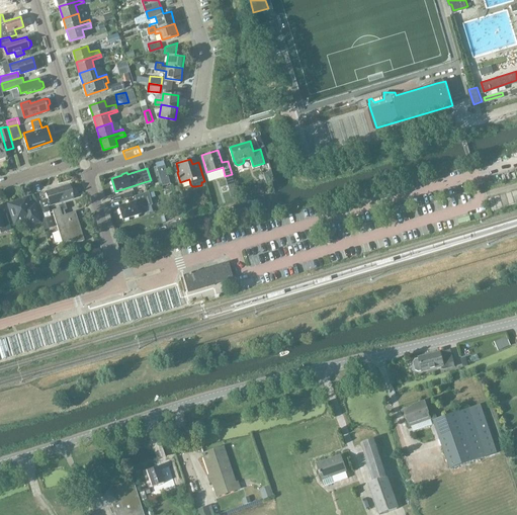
[(73,193),(74,192),(72,185),(71,186),(70,182),(47,189),(50,198),(48,199),(47,197),(40,199),(45,211),(51,209),(49,204),(74,196),(73,193)]
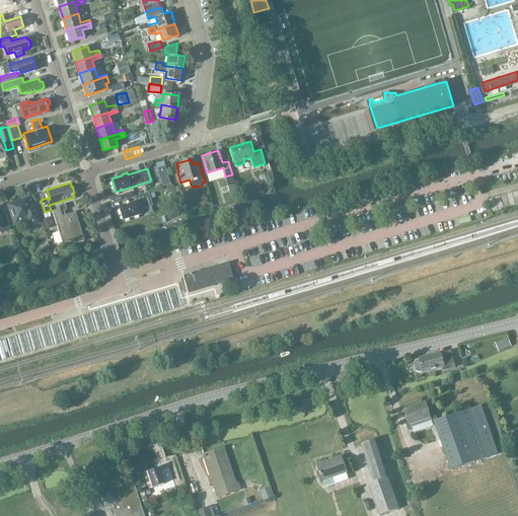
[(516,202),(513,190),(507,192),(510,204),(516,202)]
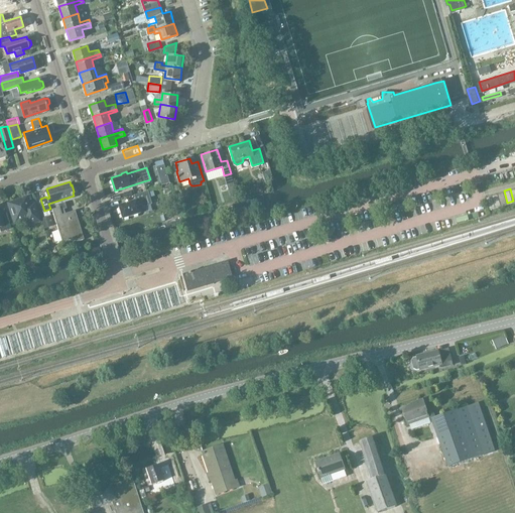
[(148,189),(135,194),(137,200),(119,205),(123,217),(140,212),(139,207),(152,203),(148,189)]
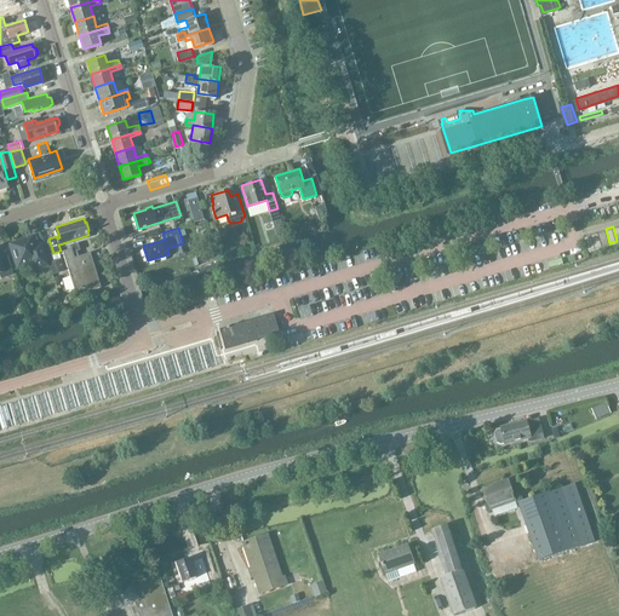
[(543,231),(546,239),(554,236),(549,228),(543,231)]
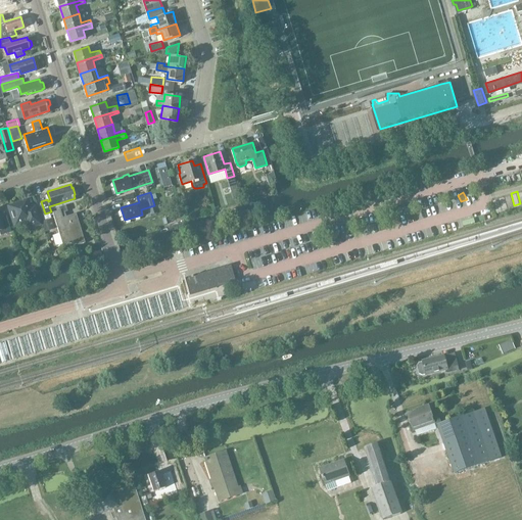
[(514,205),(511,193),(505,195),(509,206),(514,205)]
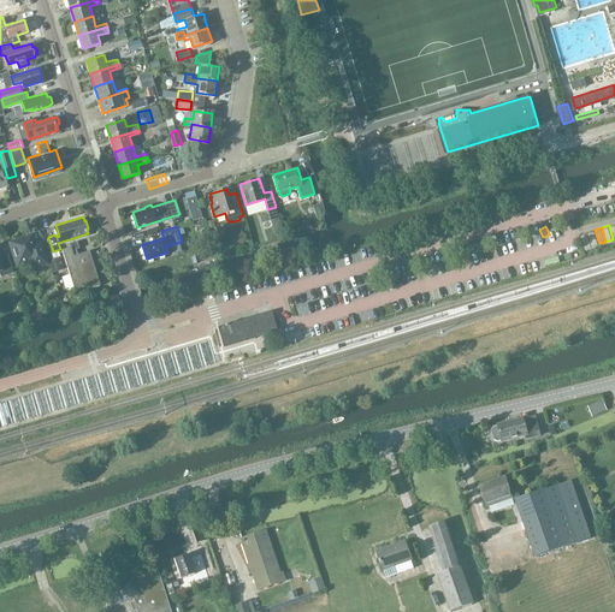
[(599,243),(595,230),(587,232),(592,245),(599,243)]
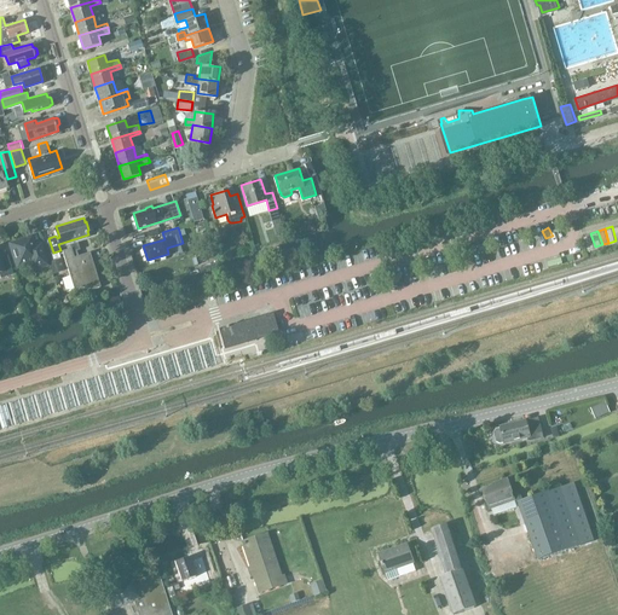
[(588,249),(595,247),(590,233),(584,235),(588,249)]
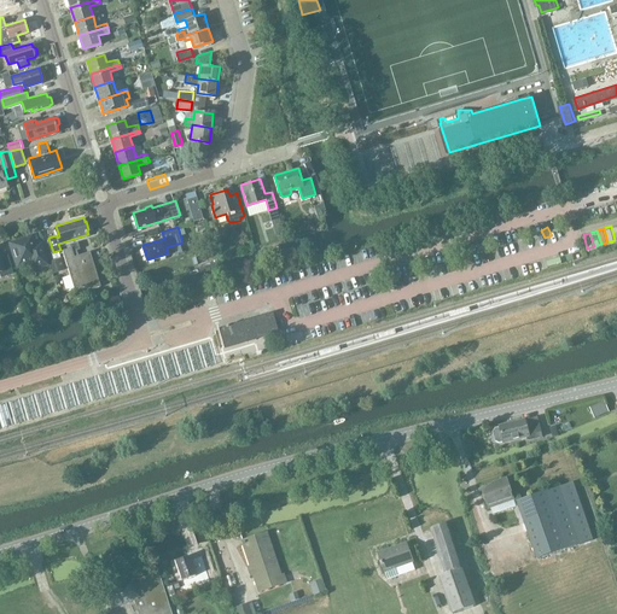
[(18,263),(35,258),(36,265),(48,262),(44,244),(36,246),(33,234),(12,240),(18,263)]
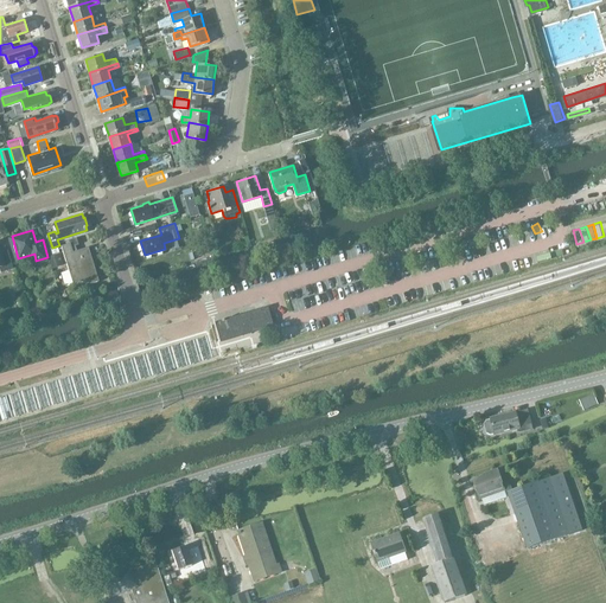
[(71,242),(62,244),(75,282),(87,278),(88,283),(100,278),(89,245),(77,249),(76,243),(72,244),(71,242)]
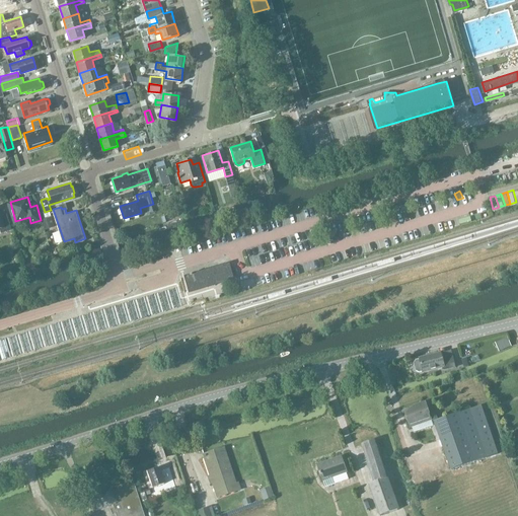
[(0,225),(1,226),(2,230),(11,227),(7,214),(1,215),(0,211),(0,225)]
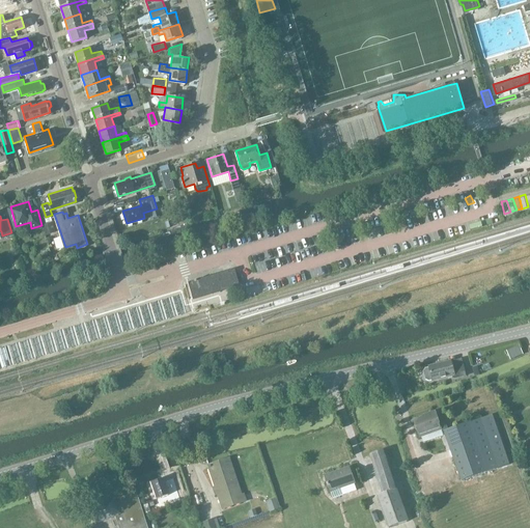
[(195,280),(192,281),(196,294),(212,288),(213,293),(221,289),(220,286),(235,281),(231,268),(224,271),(225,274),(200,281),(199,278),(197,279),(196,278),(194,279),(195,280)]
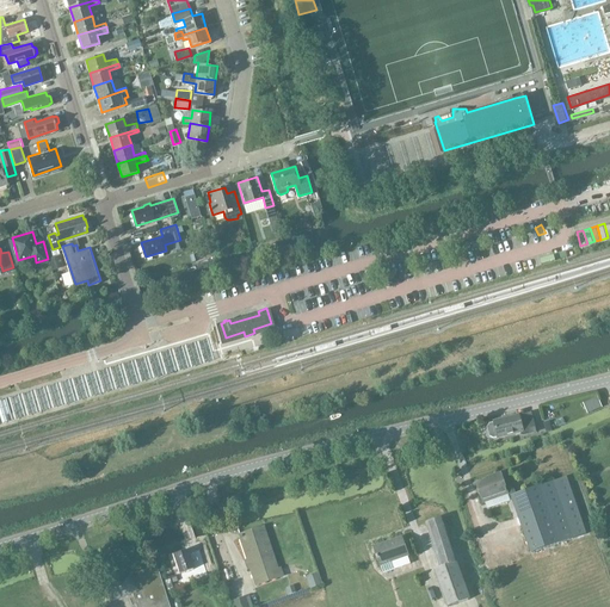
[(183,365),(207,358),(201,338),(177,345),(177,347),(165,352),(170,365),(182,361),(183,365)]
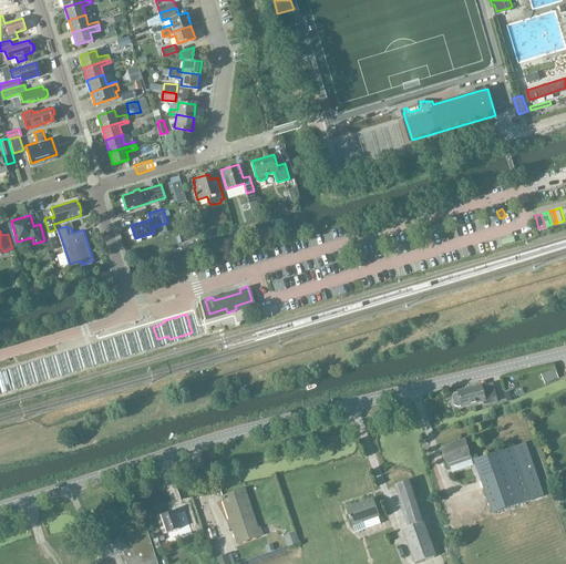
[(455,391),(453,395),(455,402),(459,404),(463,403),(464,406),(486,399),(487,402),(498,399),(494,381),(483,385),(483,382),(460,389),(460,390),(455,391)]
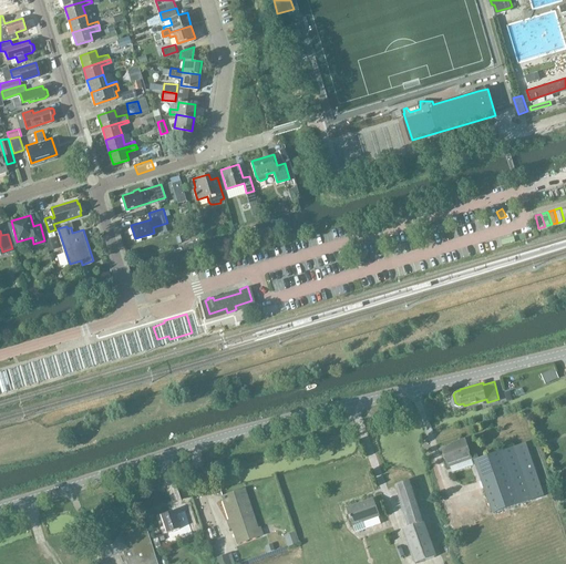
[(444,448),(450,464),(473,457),(474,459),(480,457),(476,445),(470,448),(466,438),(456,441),(458,443),(444,448)]
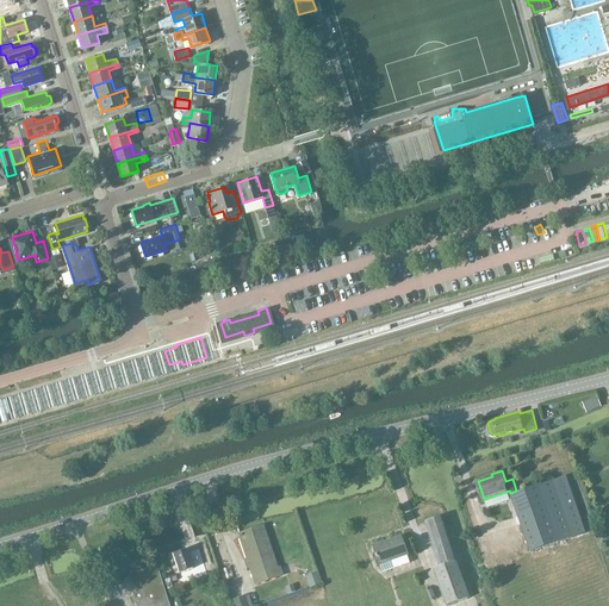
[(513,493),(532,549),(573,535),(554,479),(513,493)]
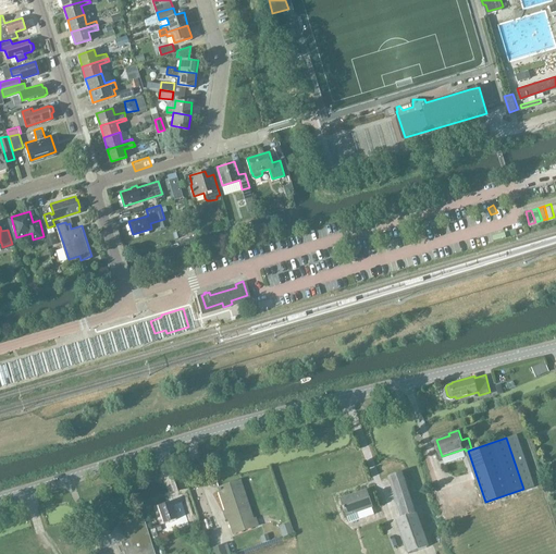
[(390,474),(391,476),(402,516),(397,517),(410,551),(430,543),(418,511),(419,511),(406,469),(390,474)]
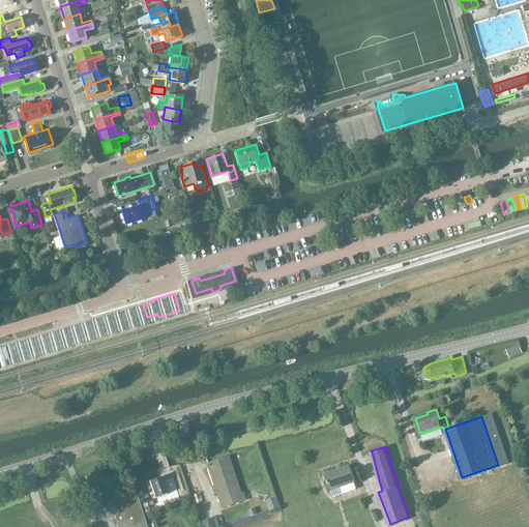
[(209,463),(224,504),(243,498),(229,457),(209,463)]
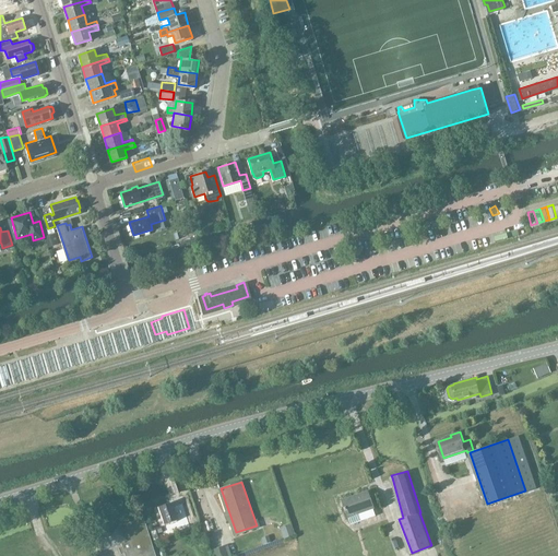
[(369,489),(343,498),(349,516),(352,522),(361,518),(359,512),(376,507),(369,489)]
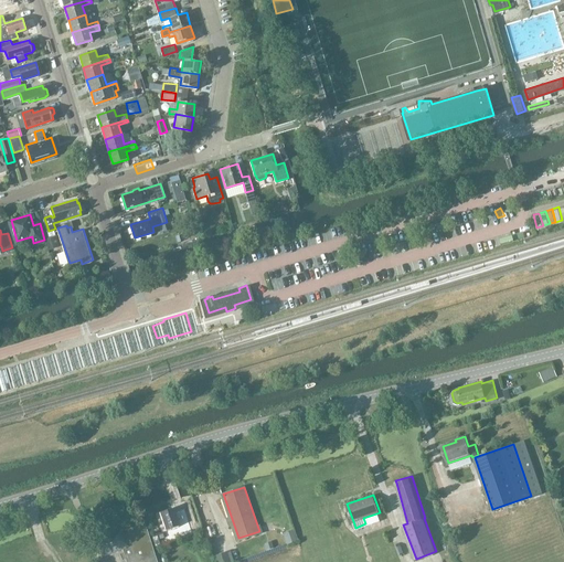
[(161,515),(160,516),(161,518),(163,518),(167,529),(173,527),(176,532),(181,530),(180,525),(174,508),(161,512),(161,515)]
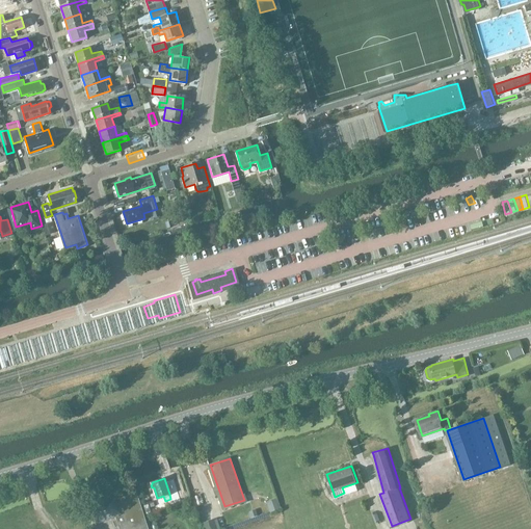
[(116,516),(120,528),(149,528),(136,487),(93,502),(99,521),(116,516)]
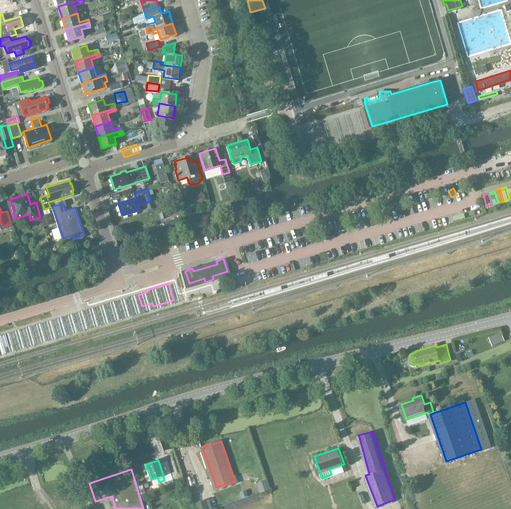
[(260,489),(268,486),(265,477),(257,480),(260,489)]
